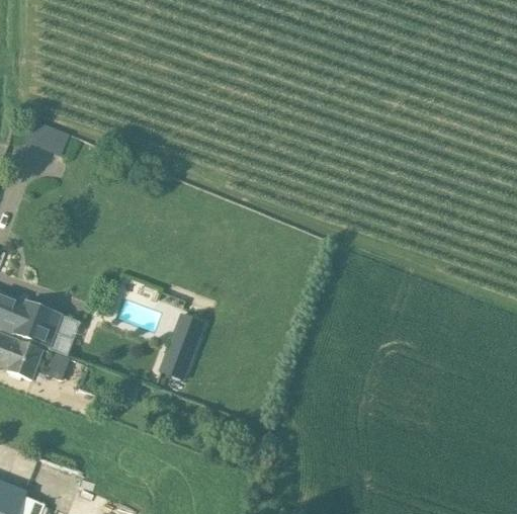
[(23,300),(0,290),(0,325),(10,330),(11,329),(49,343),(60,314),(23,300)]
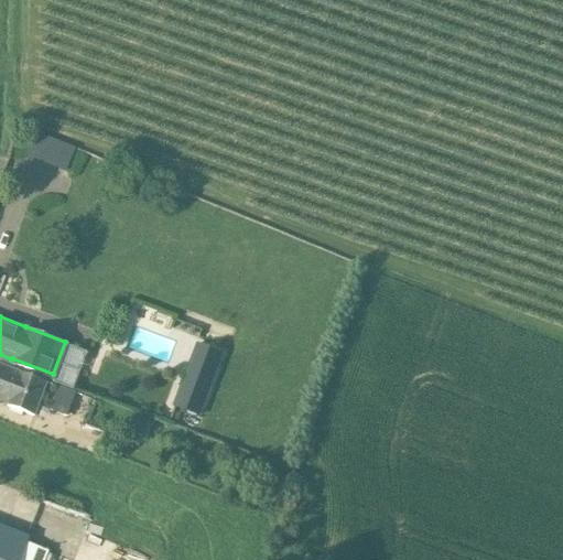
[(196,341),(172,402),(197,412),(220,350),(196,341)]
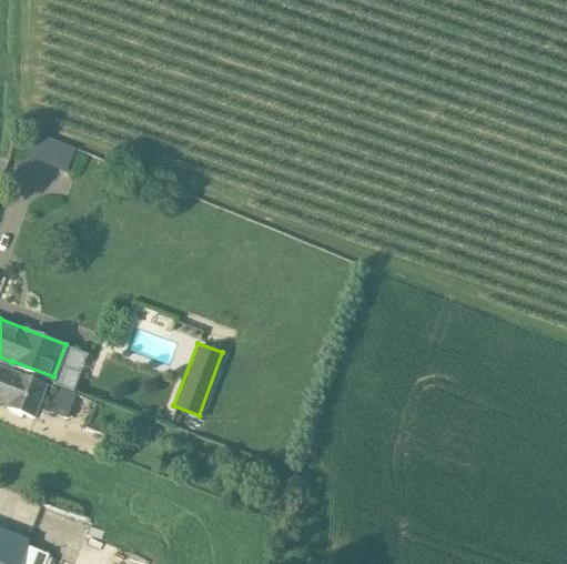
[(46,382),(0,364),(0,400),(8,403),(7,405),(33,415),(46,382)]
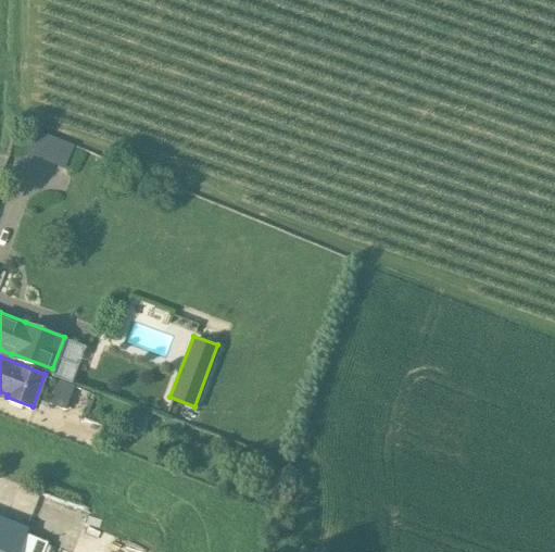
[(57,378),(49,401),(64,406),(73,384),(57,378)]
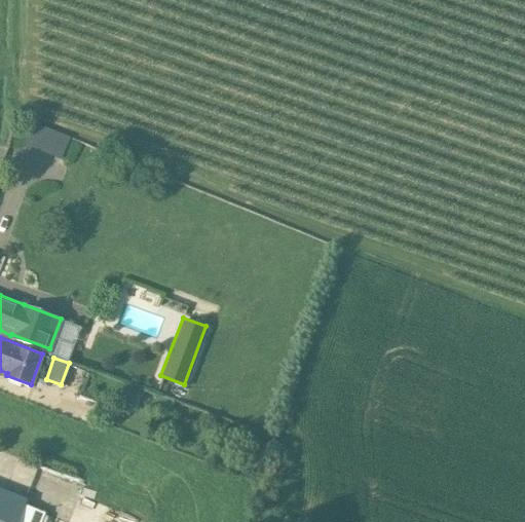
[(0,521),(40,521),(45,511),(25,502),(28,497),(0,485),(0,521)]
